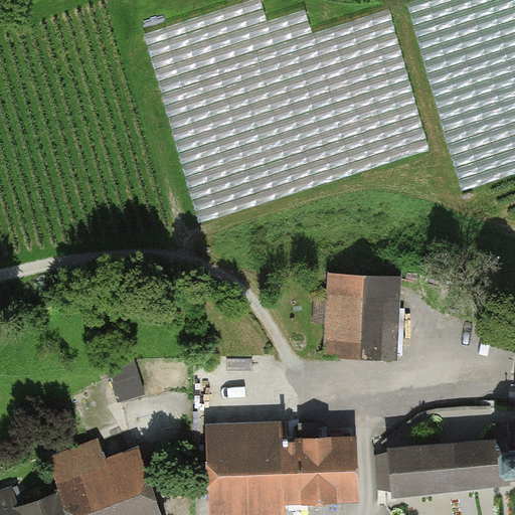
[(265,3),(153,32),(163,70),(166,44),(197,48),(199,31),(214,34),(215,24),(225,22),(288,31),(291,43),(273,48),(281,79),(299,82),(300,75),(324,78),(335,120),(340,86),(354,88),(356,76),(369,73),(376,23),(385,60),(392,15),(391,11),(314,31),(309,12),(270,23),(265,3)]
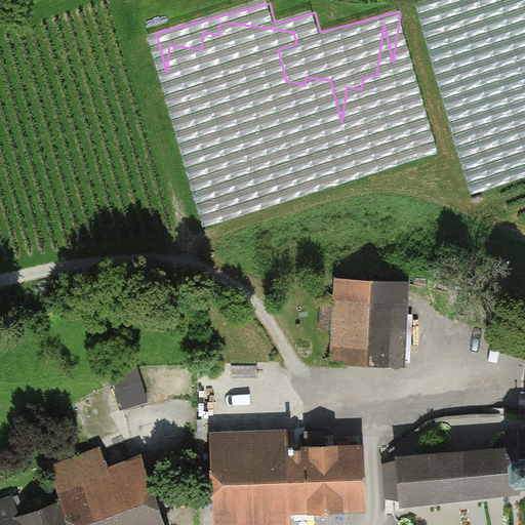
[(409,281),(335,277),(332,363),(405,366),(409,281)]
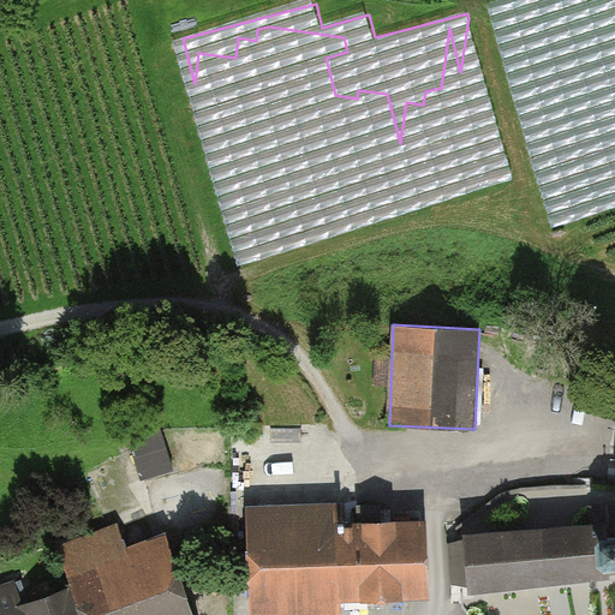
[(135,439),(144,478),(177,470),(168,431),(135,439)]
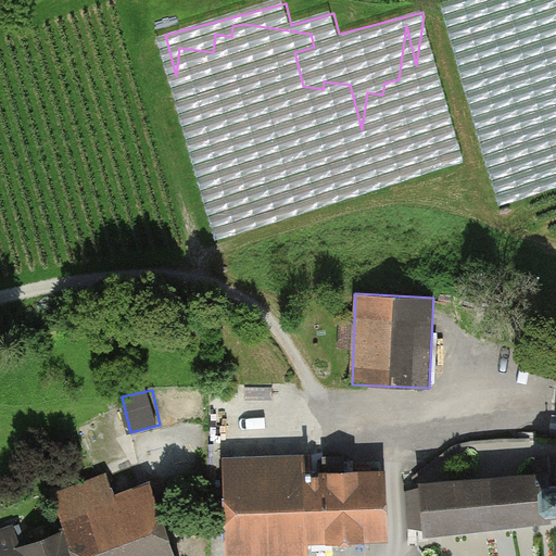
[(312,462),(229,466),(232,541),(383,534),(380,474),(345,475),(345,457),(323,458),(323,475),(313,475),(312,462)]
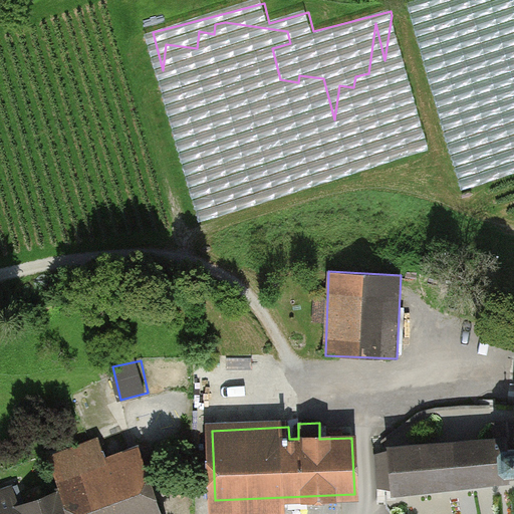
[(513,423),(495,425),(496,439),(459,442),(459,440),(442,441),(442,444),(391,447),(391,451),(382,454),(386,488),(394,489),(395,493),(509,481),(508,479),(513,478),(513,423)]
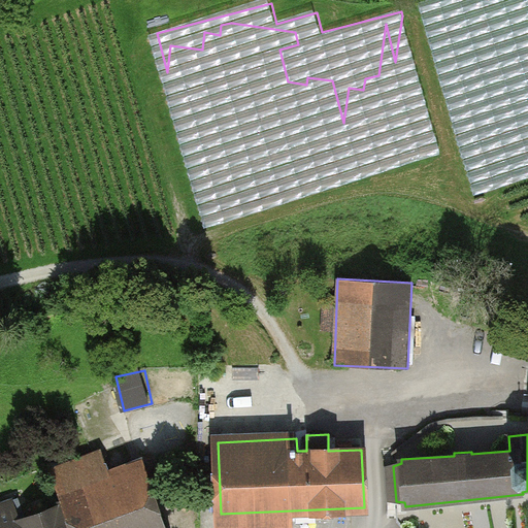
[(0,527),(164,527),(140,458),(110,467),(104,450),(50,467),(60,499),(17,514),(11,500),(0,503),(0,527)]
